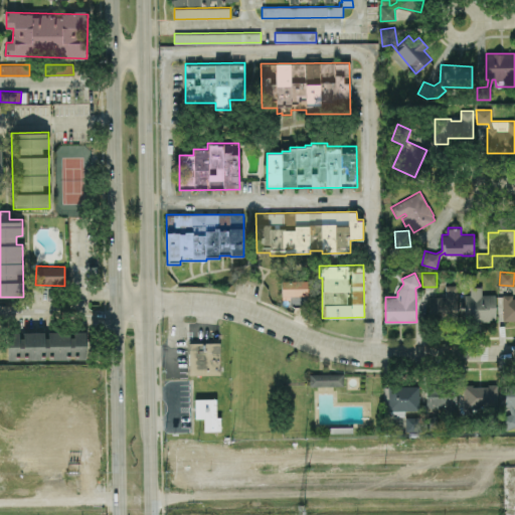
[(496,319),(495,294),(482,294),(482,287),(475,287),(477,276),(463,273),(460,286),(470,288),(470,295),(465,295),(465,319),(471,319),(471,322),(489,321),(489,319),(496,319)]
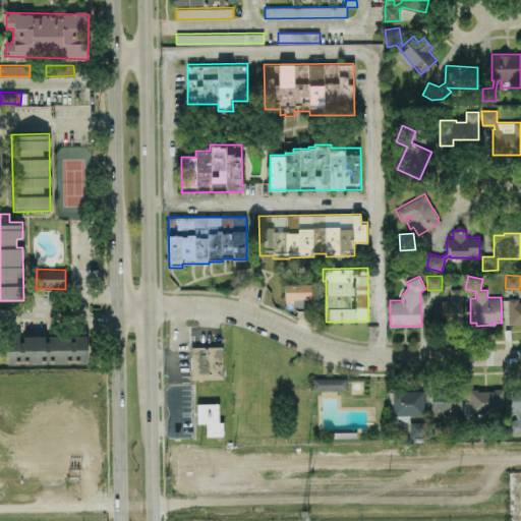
[(285,277),(285,299),(293,299),(294,308),(297,310),(310,310),(310,277),(285,277)]
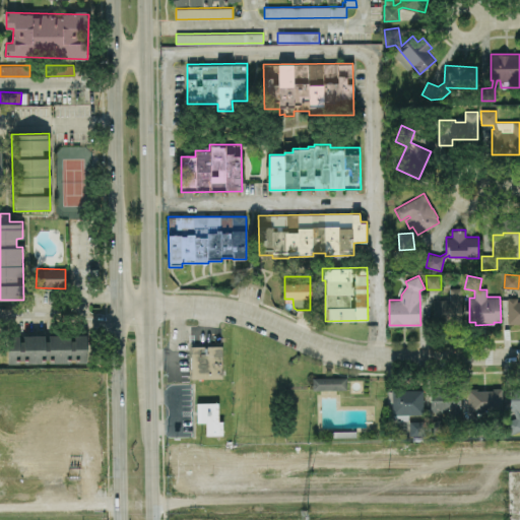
[(462,287),(462,323),(434,324),(434,300),(450,300),(450,287),(462,287)]
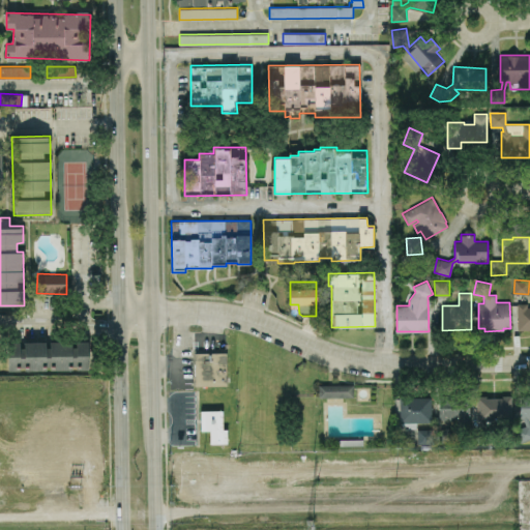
[(529,329),(518,329),(517,303),(527,303),(527,306),(529,306),(529,329)]
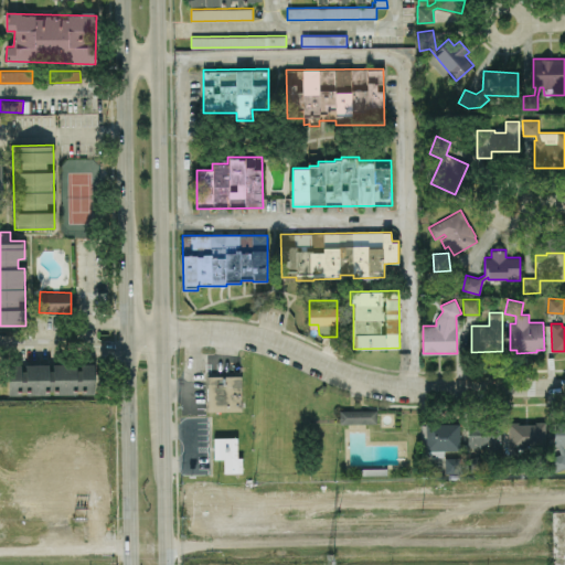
[(8,393),(94,393),(94,363),(51,363),(51,364),(22,364),(8,364),(8,393)]
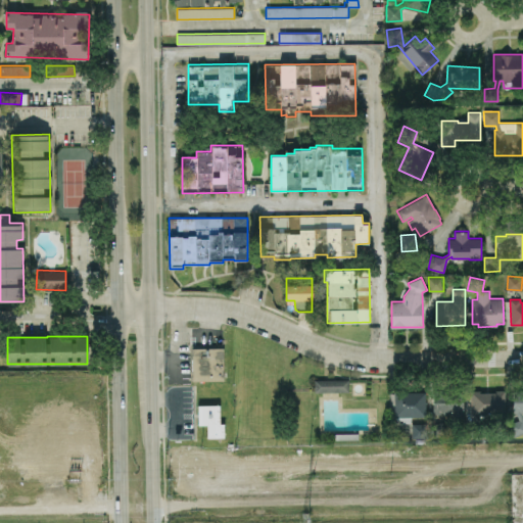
[(193,348),(224,348),(224,380),(193,380),(193,348)]
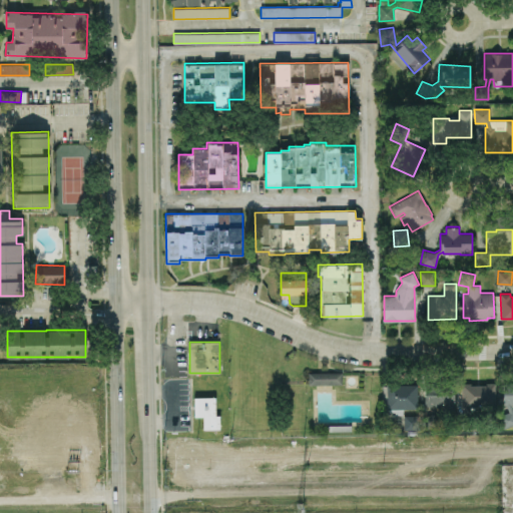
[(310,384),(310,373),(342,372),(342,384),(310,384)]
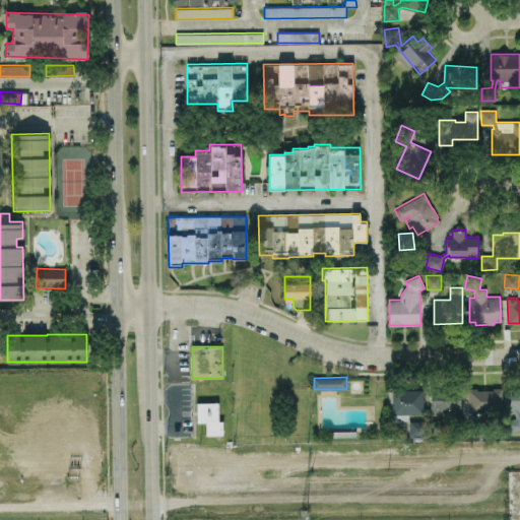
[(519,386),(510,386),(510,410),(513,410),(516,417),(506,421),(511,434),(519,430),(519,417),(517,410),(519,410),(519,386)]
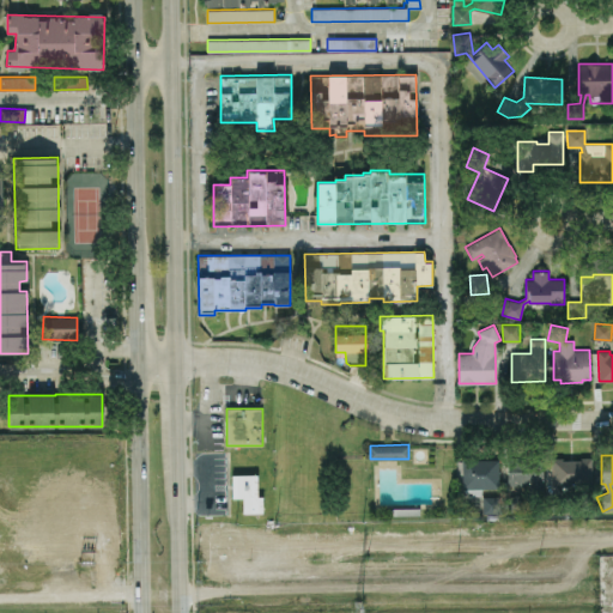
[(592,457),(592,490),(564,490),(564,505),(547,505),(546,472),(552,472),(552,457),(563,457),(563,460),(580,460),(580,457),(592,457)]
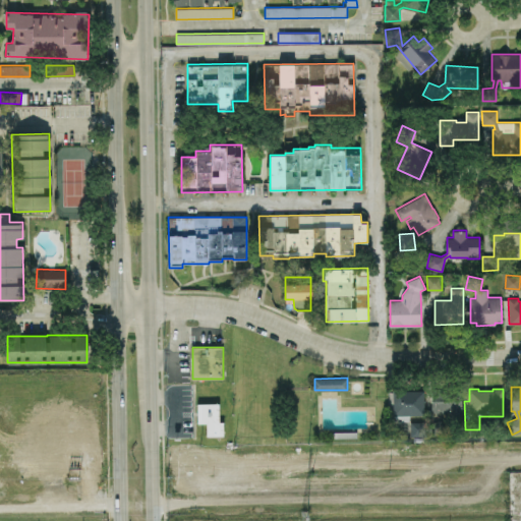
[(461,390),(461,413),(431,413),(430,390),(461,390)]
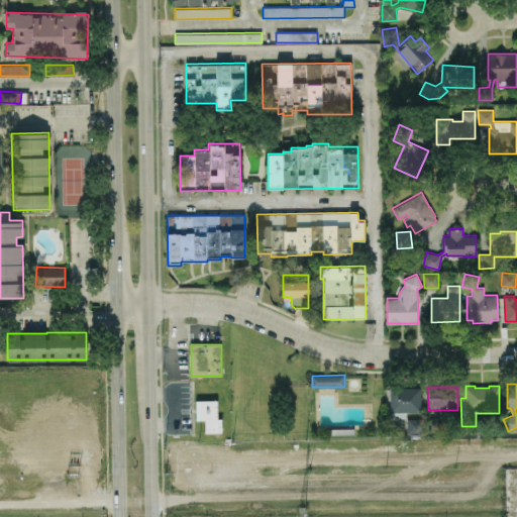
[(420,388),(421,412),(406,412),(406,418),(421,418),(421,432),(405,432),(405,417),(391,418),(391,388),(420,388)]
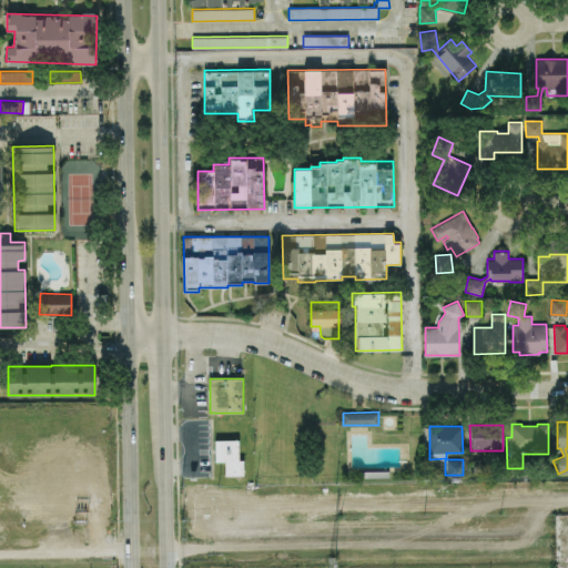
[(215,439),(239,440),(239,459),(243,459),(243,475),(225,474),(225,460),(215,460),(215,439)]
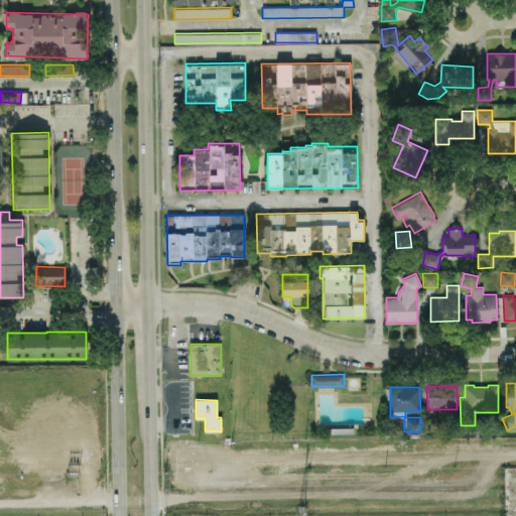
[(436,414),(440,427),(427,431),(424,418),(436,414)]
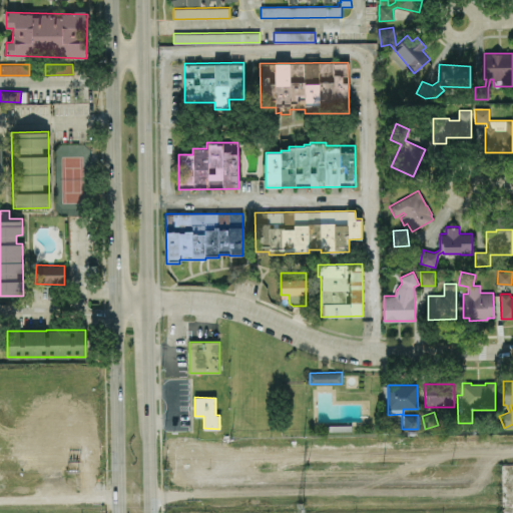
[(512,512),(512,464),(501,465),(501,512),(512,512)]
